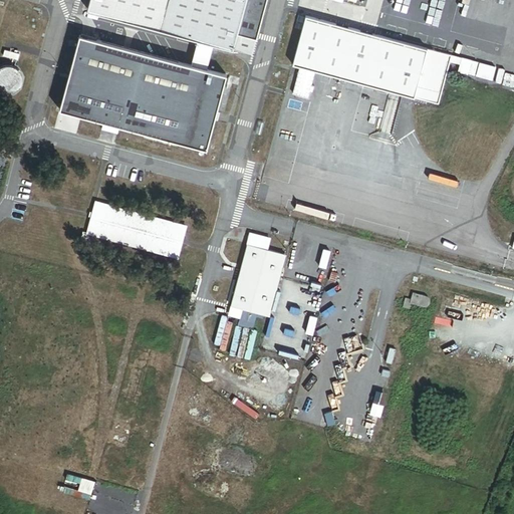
[(88,0),(86,9),(252,53),(256,37),(237,32),(245,0),(88,0)]
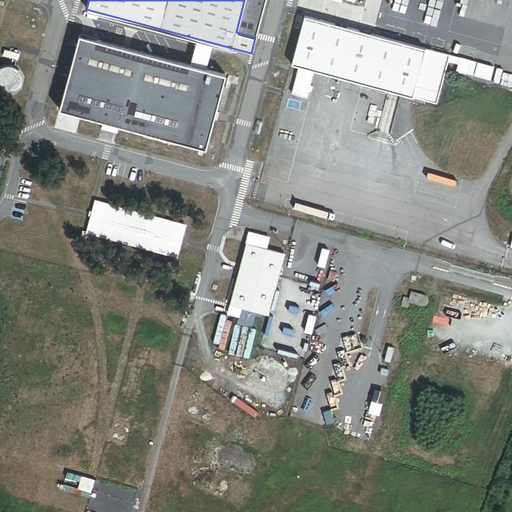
[(447,51),(304,15),(291,62),(435,101),(447,51)]
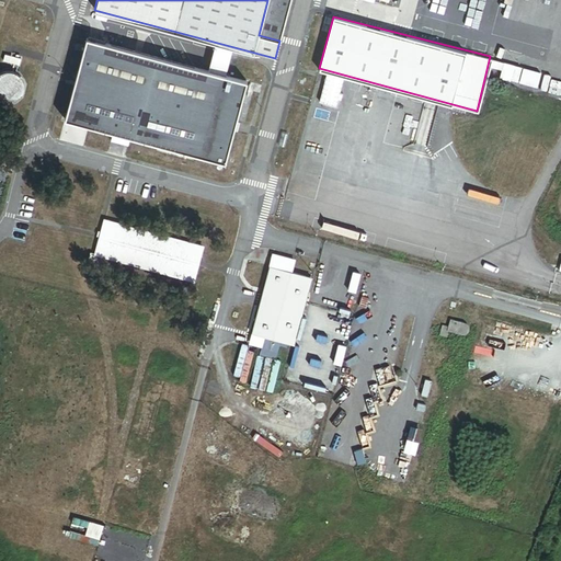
[(224,161),(244,82),(87,41),(66,119),(224,161)]
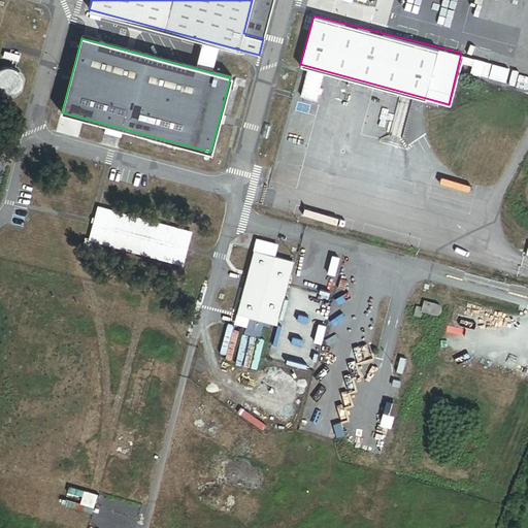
[(20,56),(4,53),(3,59),(19,62),(20,56)]
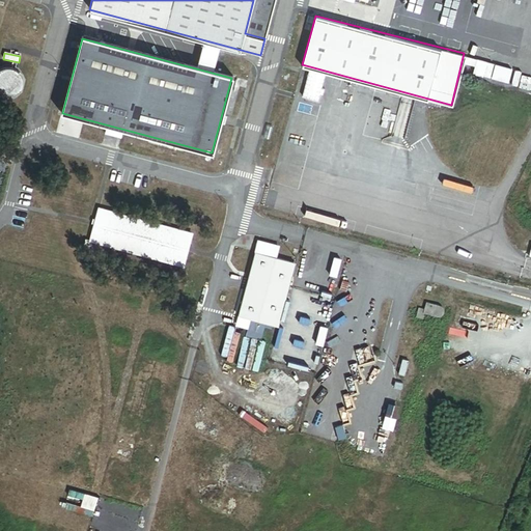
[(528,86),(530,74),(497,64),(493,76),(528,86)]
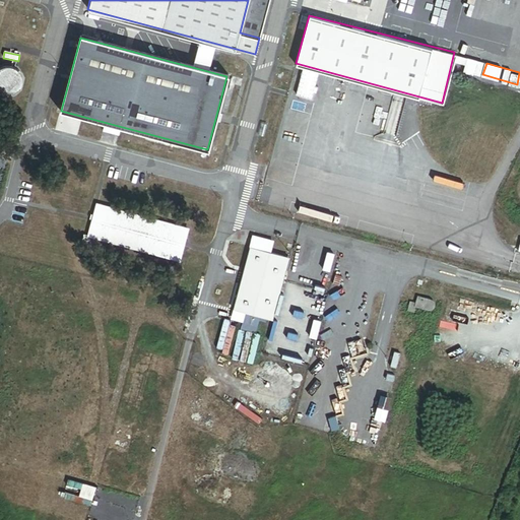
[(14,92),(17,89),(20,85),(21,81),(20,77),(19,73),(15,69),(11,67),(7,67),(3,68),(0,69),(0,90),(1,92),(5,93),(10,93),(14,92)]
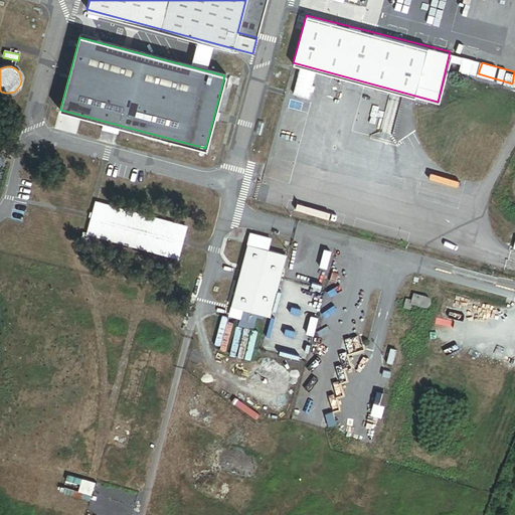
[(187,224),(94,199),(87,232),(180,256),(187,224)]
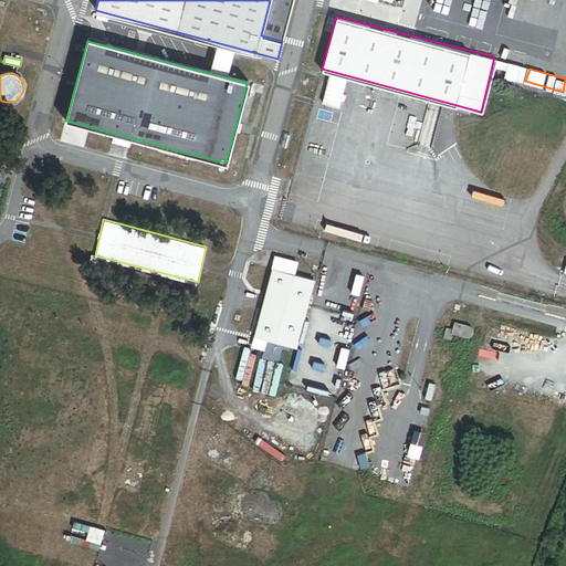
[(253,336),(296,348),(314,280),(272,269),(253,336)]
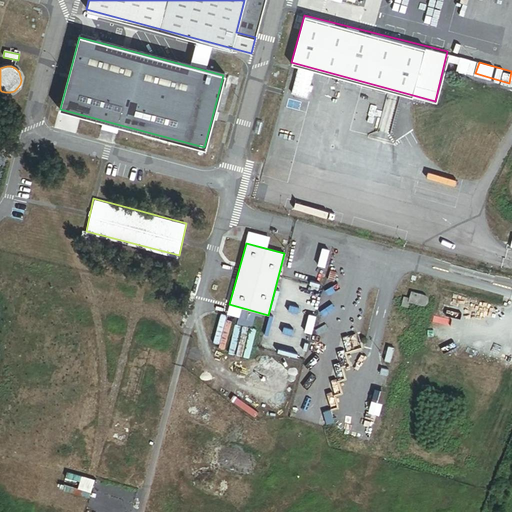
[(425,295),(410,291),(409,297),(403,296),(400,306),(408,307),(408,302),(421,305),(423,305),(425,305),(427,303),(427,301),(427,298),(426,296),(425,295)]
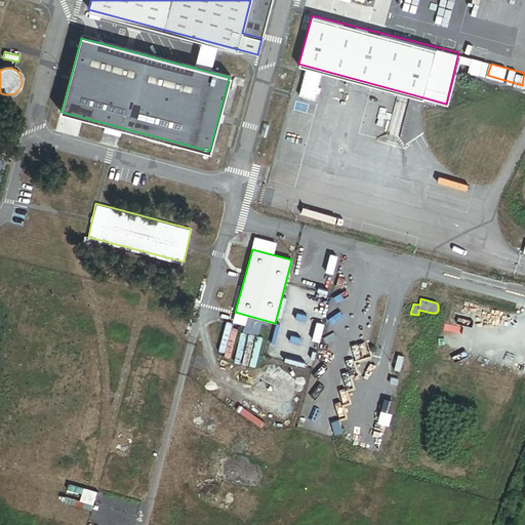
[(308,323),(311,313),(294,309),(292,319),(308,323)]
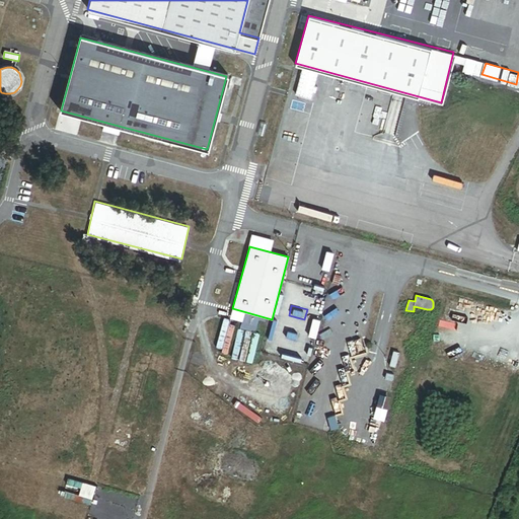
[(298,341),(300,330),(286,327),(283,338),(298,341)]
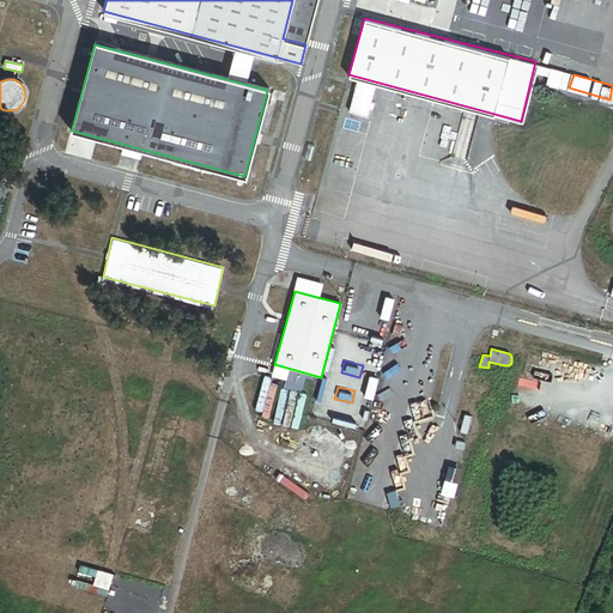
[(465,438),(471,414),(463,413),(457,437),(465,438)]
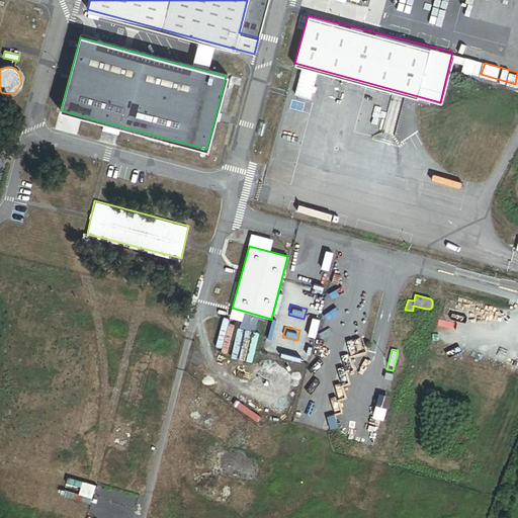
[(273,383),(278,355),(254,350),(248,379),(273,383)]
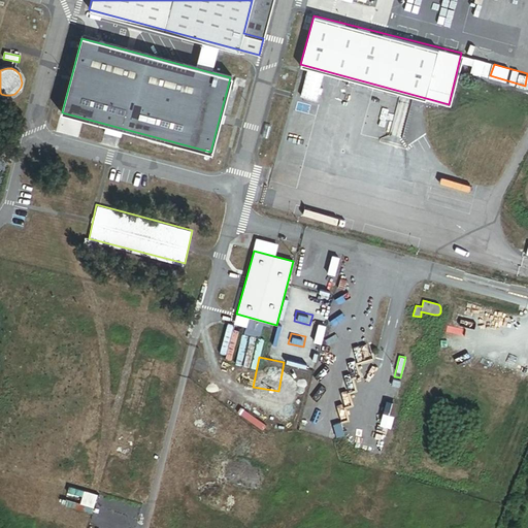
[(305,368),(306,364),(287,359),(286,363),(305,368)]
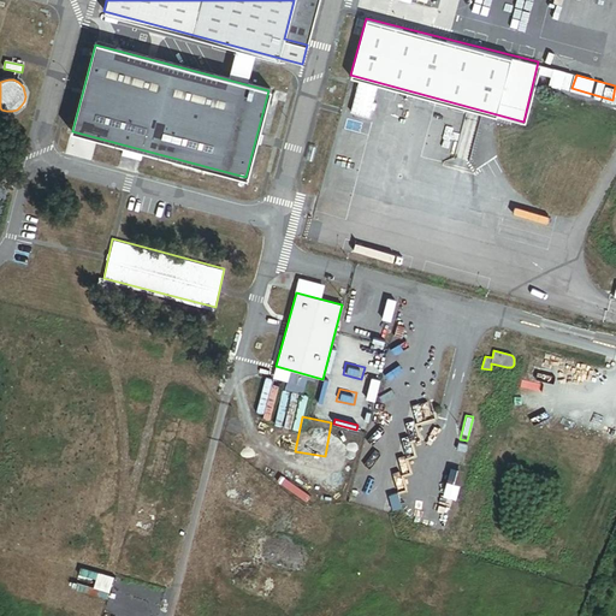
[(462,463),(465,451),(457,450),(455,462),(462,463)]
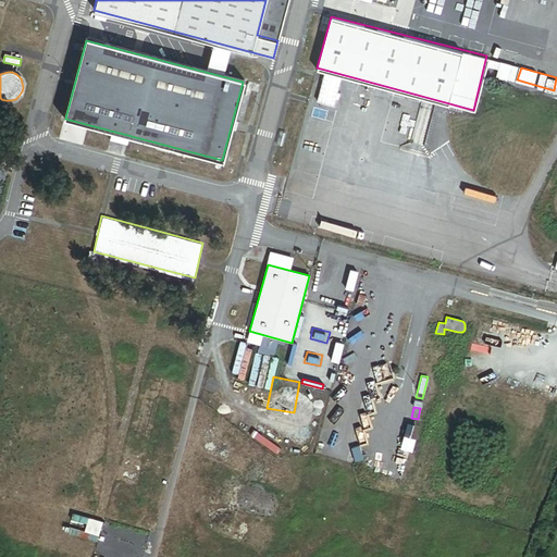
[(101,533),(103,520),(88,517),(86,530),(101,533)]
